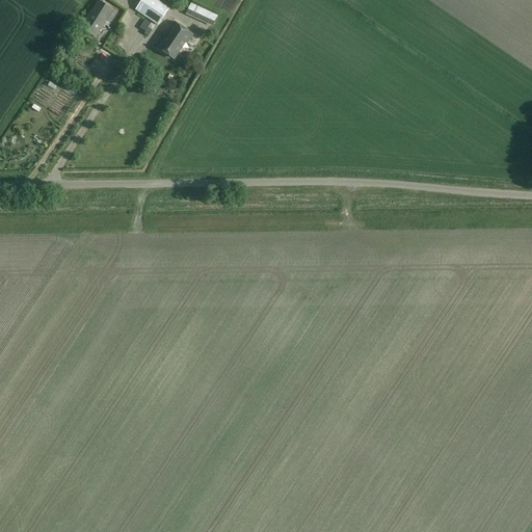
[(114,7),(102,0),(99,0),(81,28),(97,37),(107,21),(111,24),(118,12),(113,9),(114,7)]
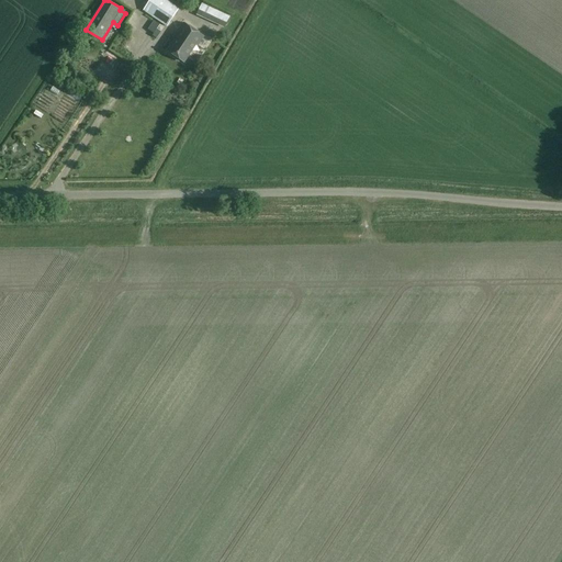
[(150,0),(144,10),(167,26),(179,9),(166,0),(150,0)]
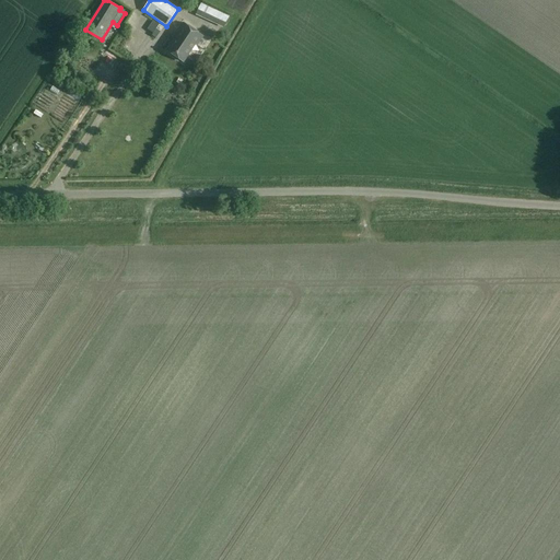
[(230,16),(201,3),(196,14),(224,27),(230,16)]
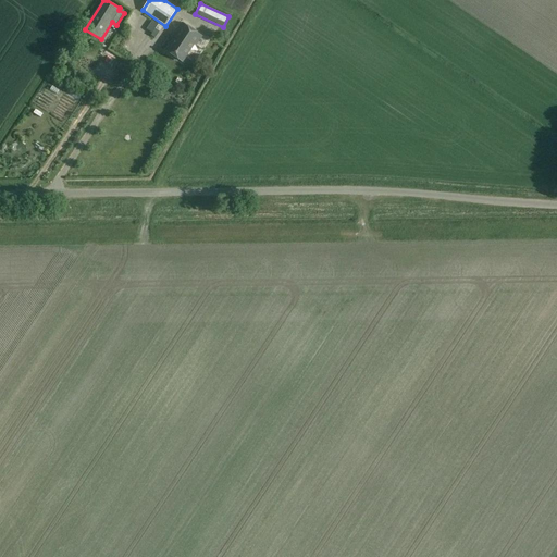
[(159,25),(153,21),(147,29),(152,33),(151,35),(156,38),(160,32),(156,29),(159,25)]
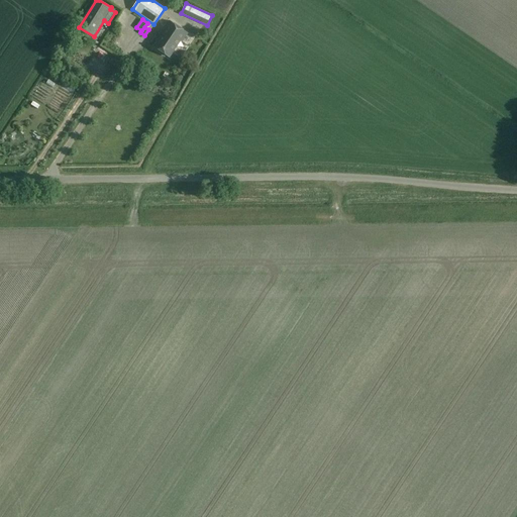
[(187,33),(168,21),(159,35),(161,36),(153,47),(170,57),(180,40),(182,41),(187,33)]
